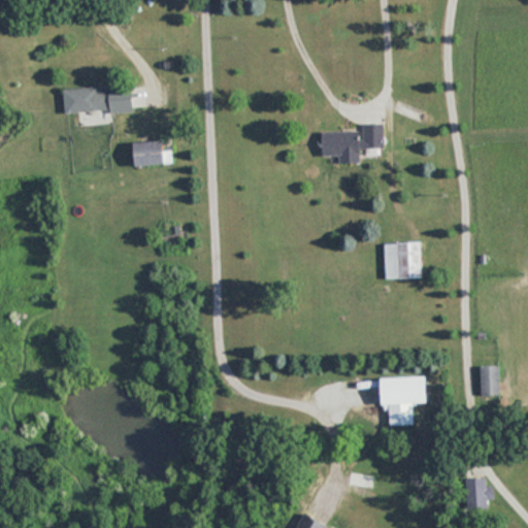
[(133,108),(132,84),(64,89),(66,114),(133,108)]
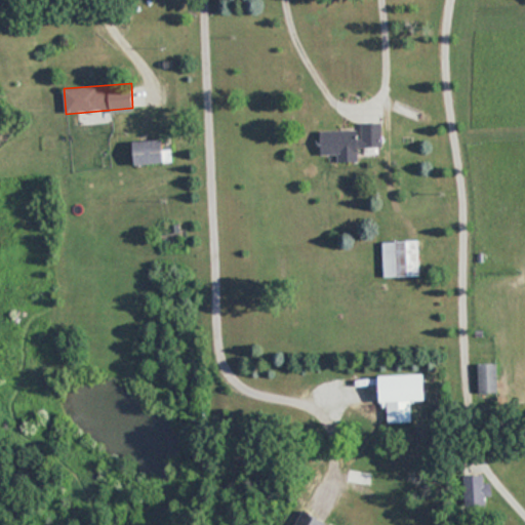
[(339,162),(359,162),(359,147),(384,147),(382,123),(362,123),(362,130),(321,131),(321,155),(338,155),(339,162)]
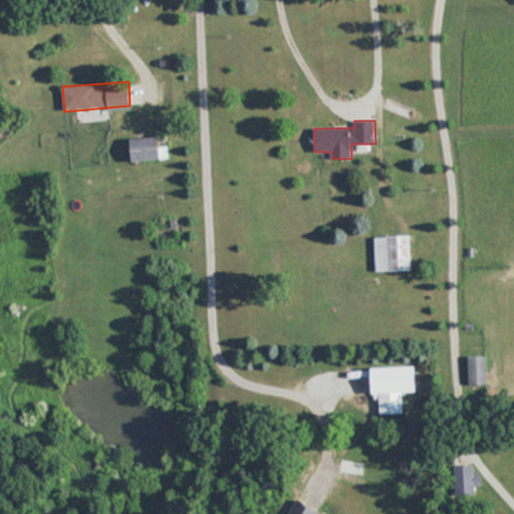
[(413,236),(375,236),(375,271),(413,271),(413,236)]
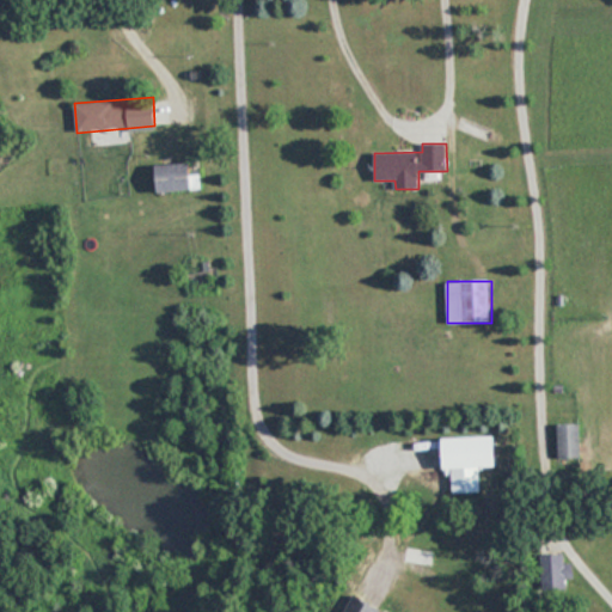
[(558,423),(558,459),(581,459),(581,423),(558,423)]
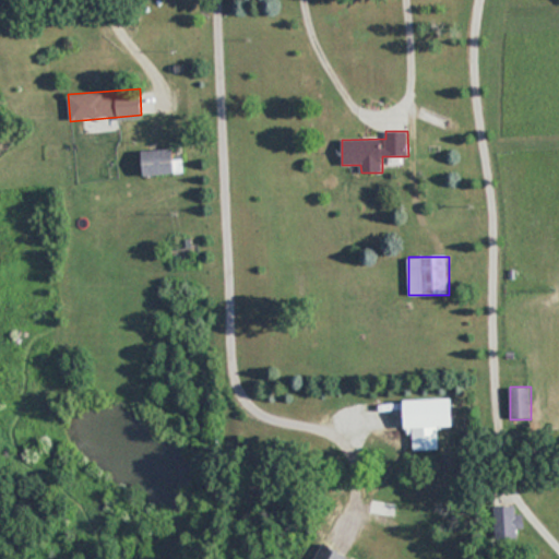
[(518,507),(496,507),(496,539),(518,539),(518,507)]
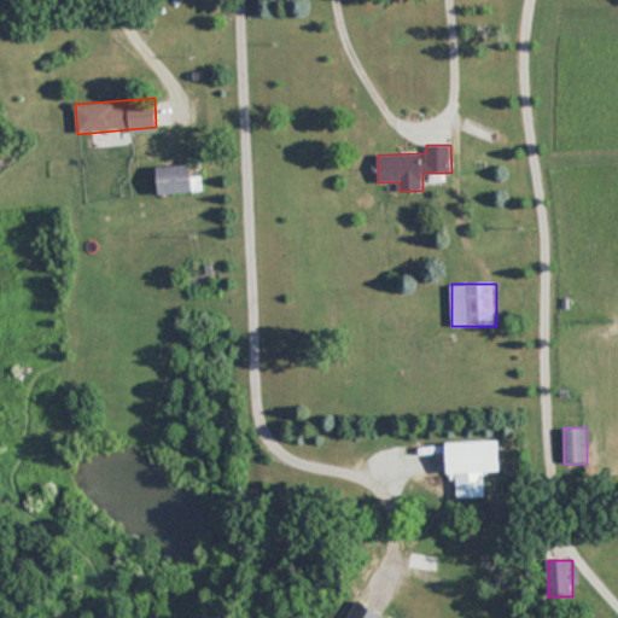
[(385,617),(388,614),(356,601),(348,617),(385,617)]
